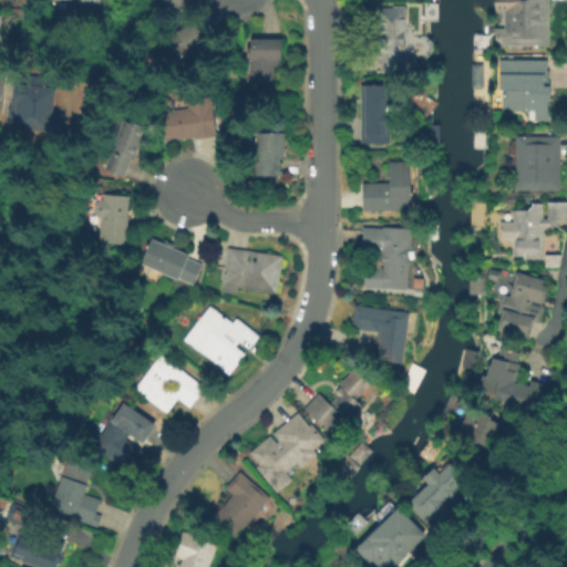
[(184,0),(185,12),(160,14),(158,0),(184,0)]
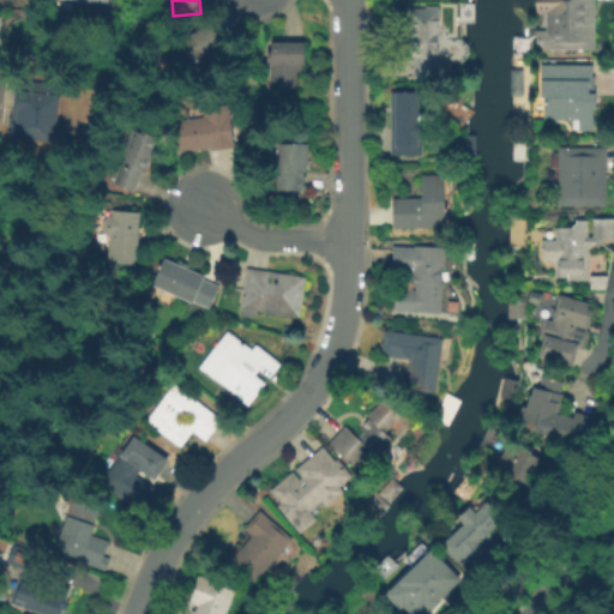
[(453,23),(453,0),(476,0),(476,23),(453,23)]
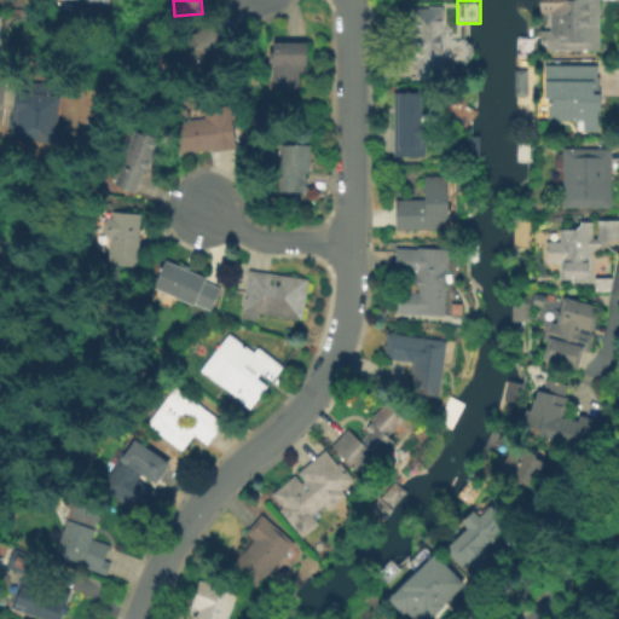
[(602,0),(602,51),(542,51),(543,33),(554,33),(554,15),(541,15),(541,0),(602,0)]
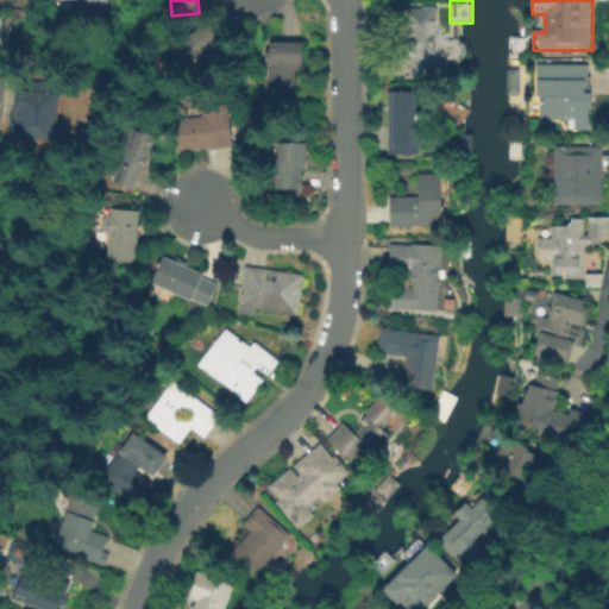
[(438,50),(438,79),(409,79),(409,50),(402,50),(402,11),(438,11),(438,50)]
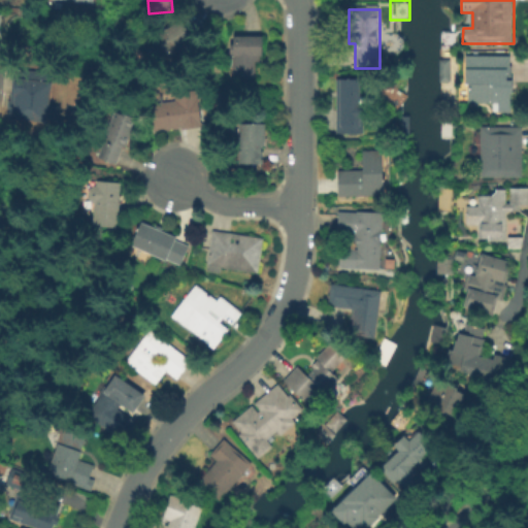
[(153,53),(189,51),(188,24),(152,25),(153,53)]
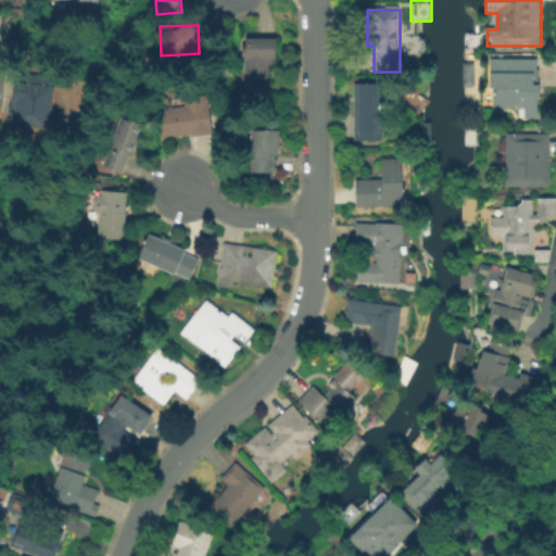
[(462,49),(462,35),(477,35),(477,50),(462,49)]
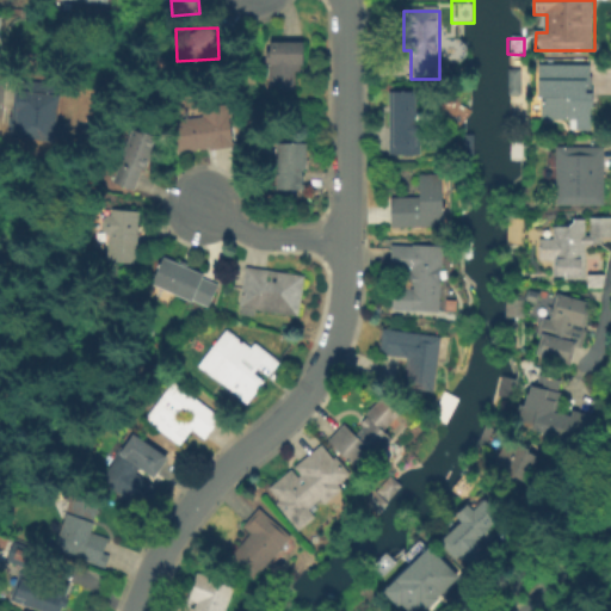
[(296,67),(296,92),(272,92),(272,67),(265,67),(266,44),(306,44),(306,67),(296,67)]
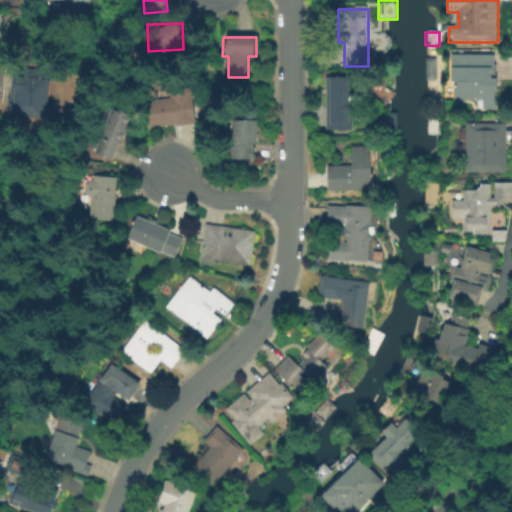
[(423,82),(423,60),(440,60),(440,82),(423,82)]
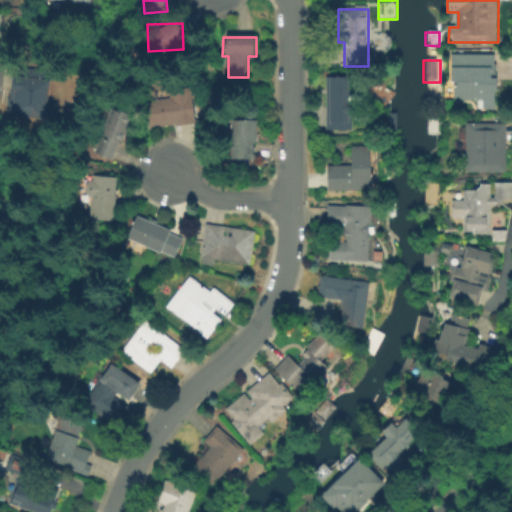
[(497,101),(497,109),(478,109),(478,101),(453,101),(453,60),(497,60),(497,101)]
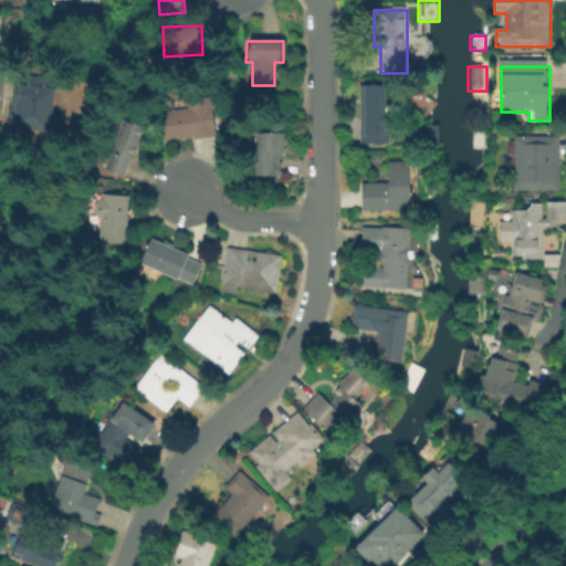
[(7,129),(14,73),(70,81),(65,113),(52,111),(49,135),(7,129)]
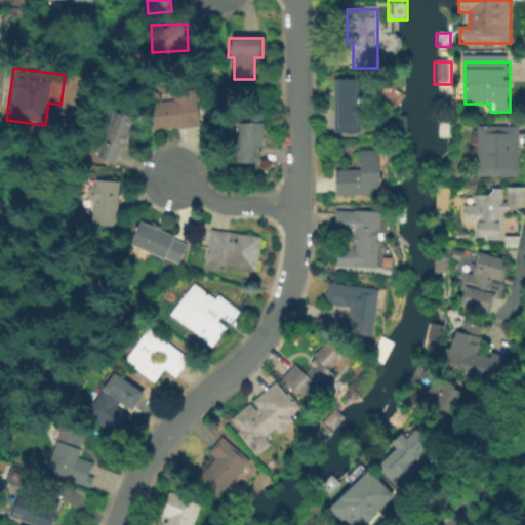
[(361,79),(361,96),(368,96),(368,121),(361,121),(361,133),(335,133),(335,79),(361,79)]
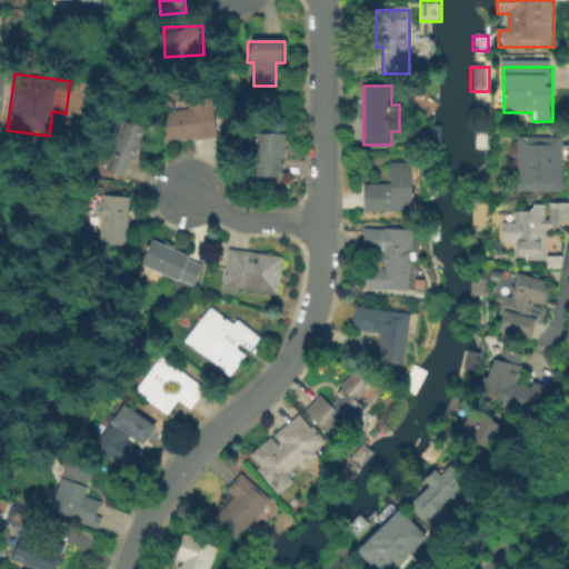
[(167,143),(163,113),(190,110),(188,96),(213,92),(219,138),(167,143)]
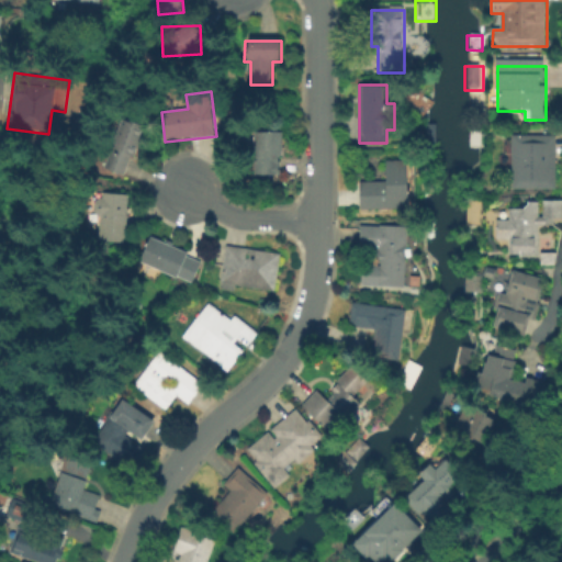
[(125,177),(100,164),(122,117),(147,130),(125,177)]
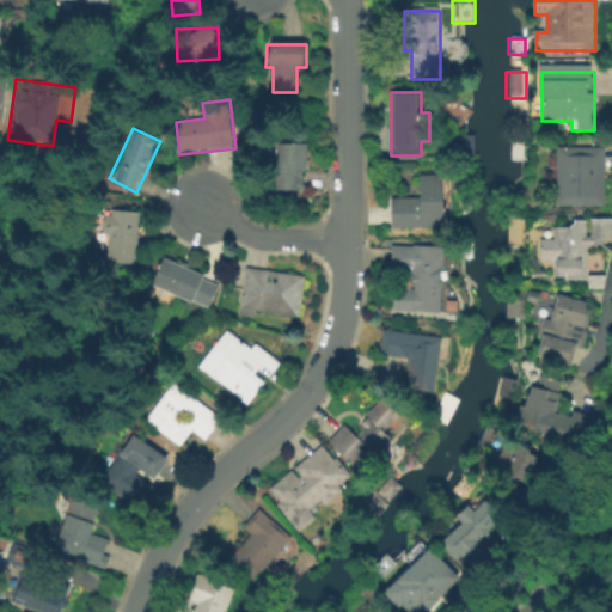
[(465,155),(465,134),(476,134),(476,155),(465,155)]
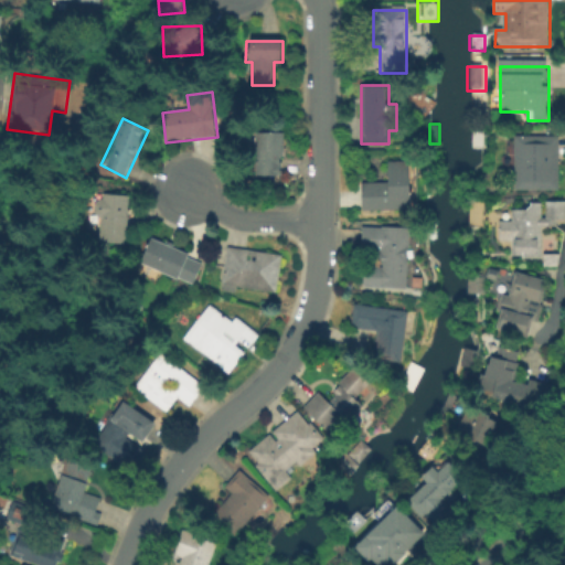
[(472,148),(472,129),(484,130),(484,148),(472,148)]
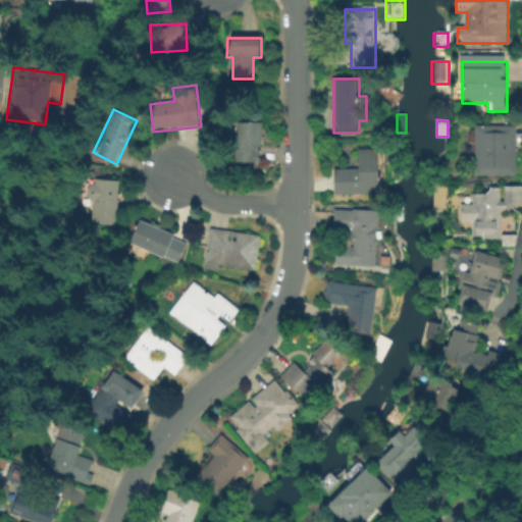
[(258,162),(230,162),(231,122),(262,122),(262,148),(258,148),(258,162)]
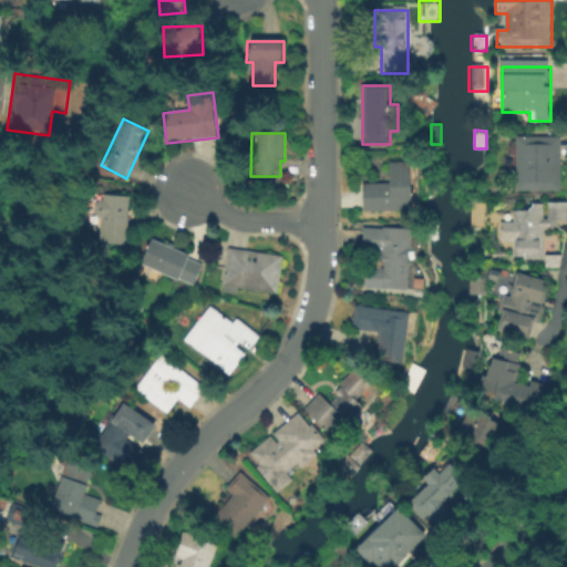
[(517,193),(518,137),(560,138),(560,193),(517,193)]
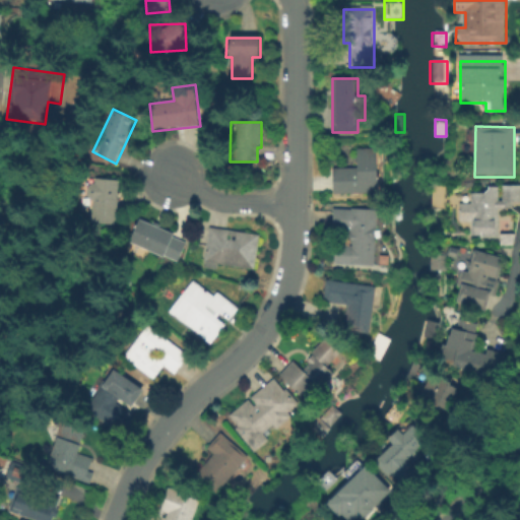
[(378,195),(335,195),(335,170),(358,170),(358,150),(378,150),(378,195)]
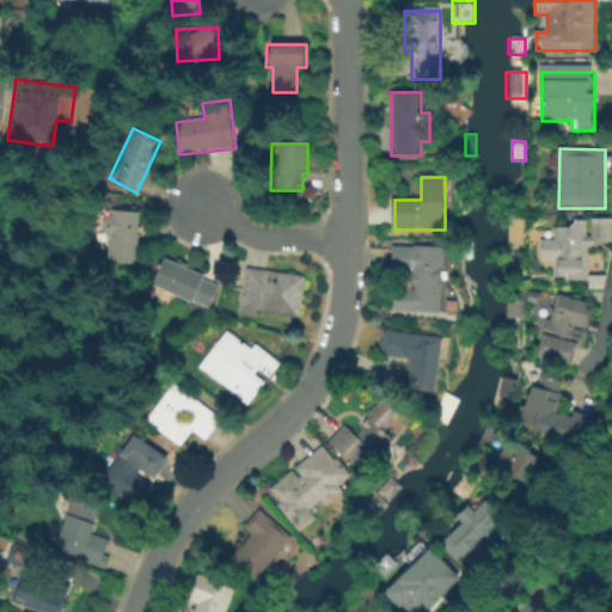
[(104,263),(104,214),(138,214),(138,263),(104,263)]
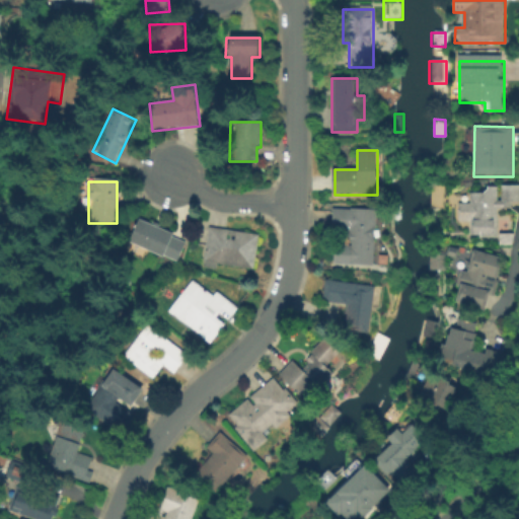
[(518,202),(505,202),(505,190),(518,190),(518,202)]
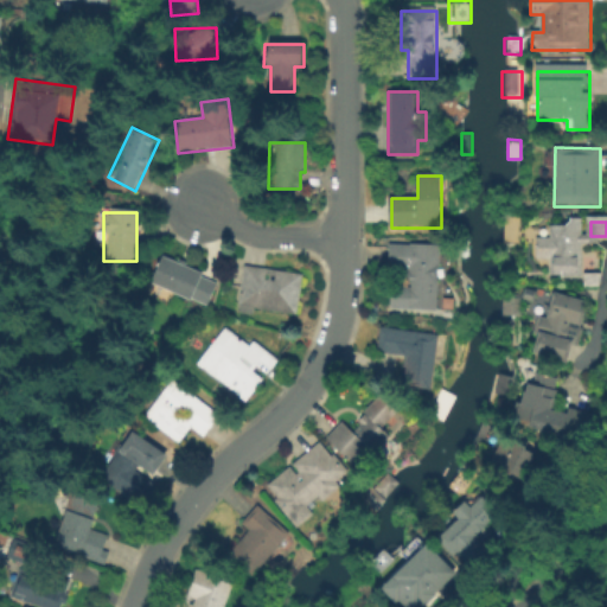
[(577,260),(577,278),(554,278),(554,260),(536,260),(536,241),(553,241),(553,224),(582,224),(582,260),(577,260)]
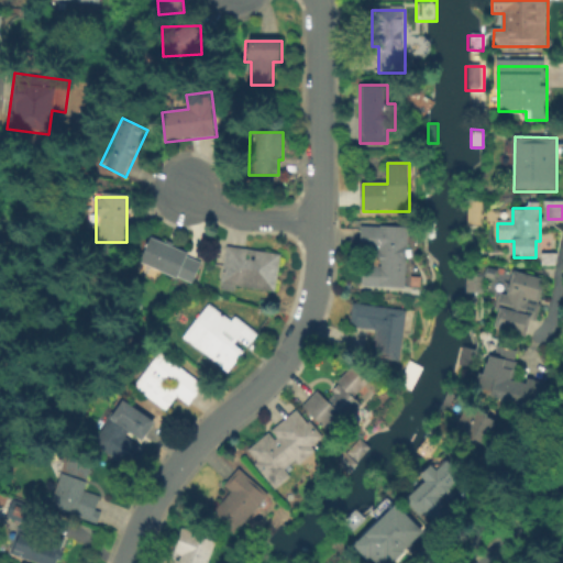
[(409,253),(409,290),(364,290),(364,269),(379,269),(379,253),(362,253),(362,228),(409,228),(409,253)]
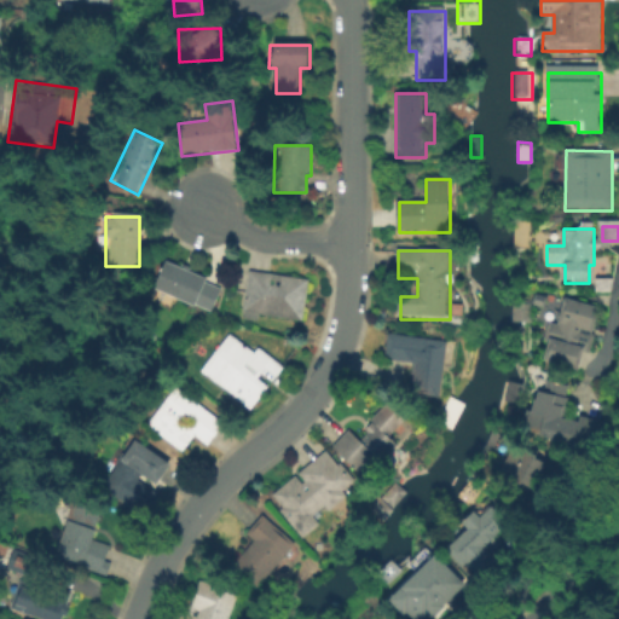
[(179,314),(150,296),(171,262),(187,273),(189,270),(224,291),(209,316),(186,301),(179,314)]
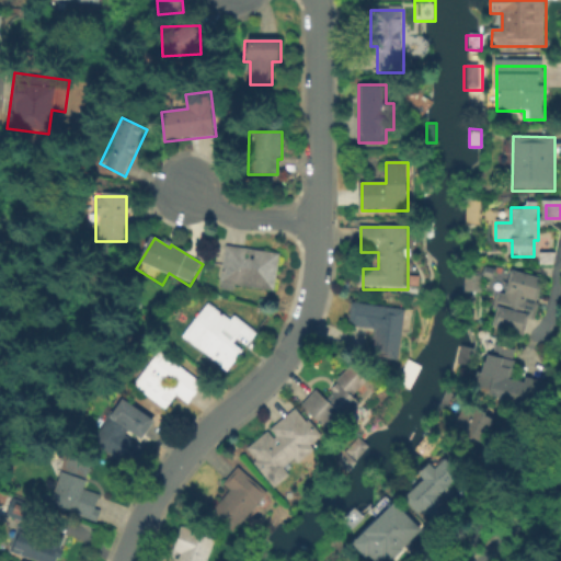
[(227,248),(281,256),(274,295),(220,286),(227,248)]
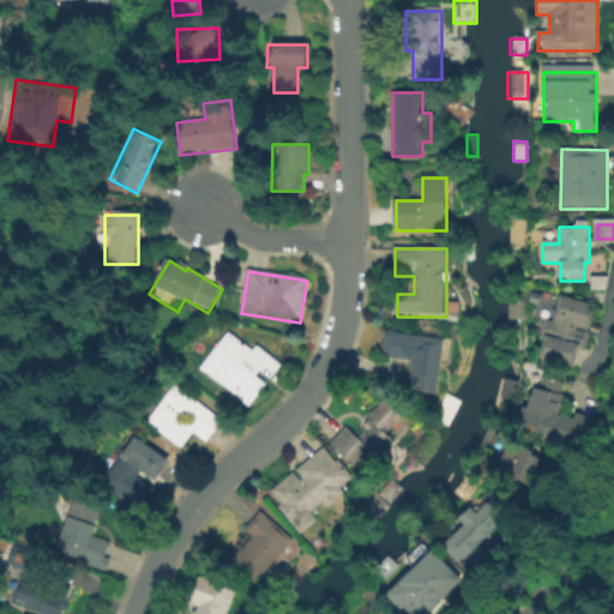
[(537,361),(542,343),(537,341),(543,318),(555,321),(563,298),(595,308),(575,373),(537,361)]
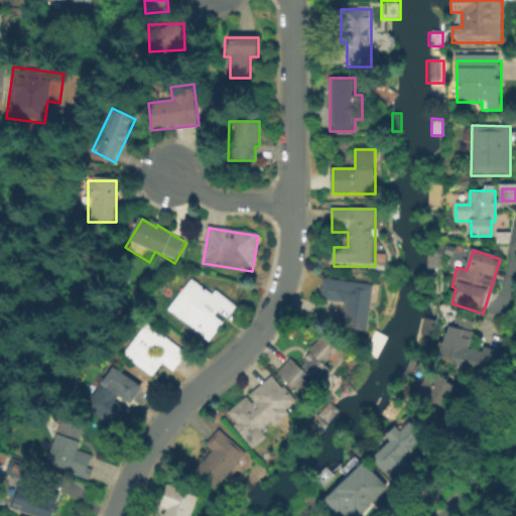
[(424,270),(425,254),(442,255),(441,271),(424,270)]
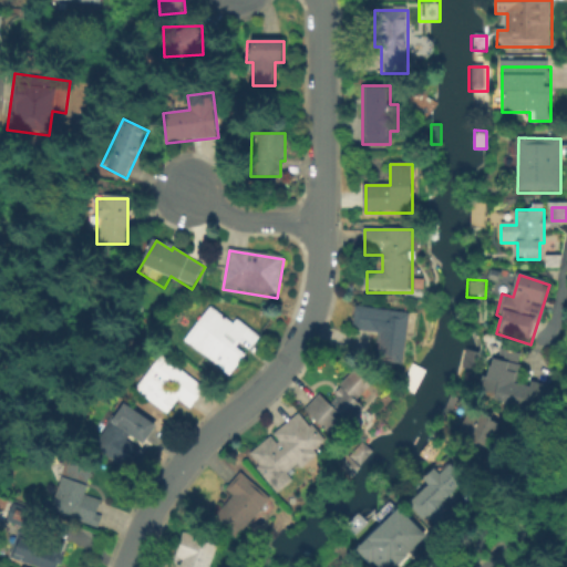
[(402,363),(377,360),(380,333),(352,330),(356,307),(409,313),(402,363)]
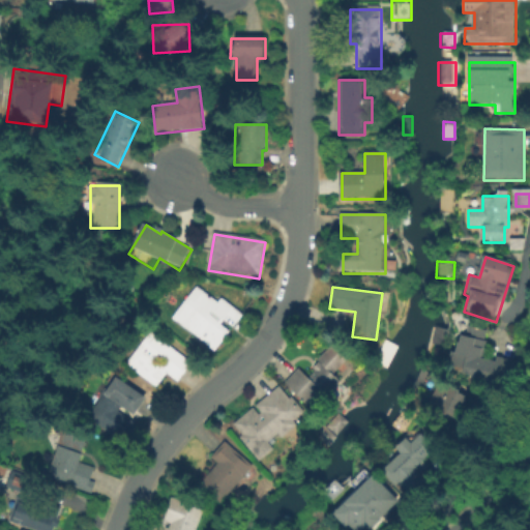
[(180,315),(177,313),(198,288),(218,304),(222,300),(242,317),(236,325),(228,319),(223,326),(232,333),(214,353),(175,320),(180,315)]
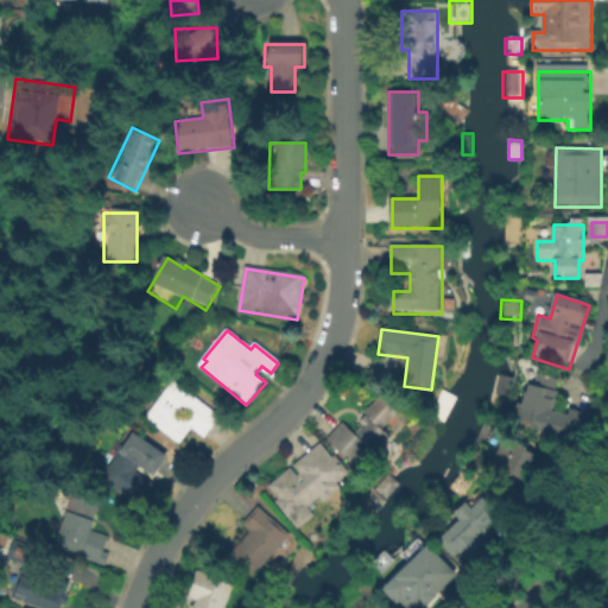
[(518,425),(531,374),(561,381),(555,406),(599,418),(591,444),(518,425)]
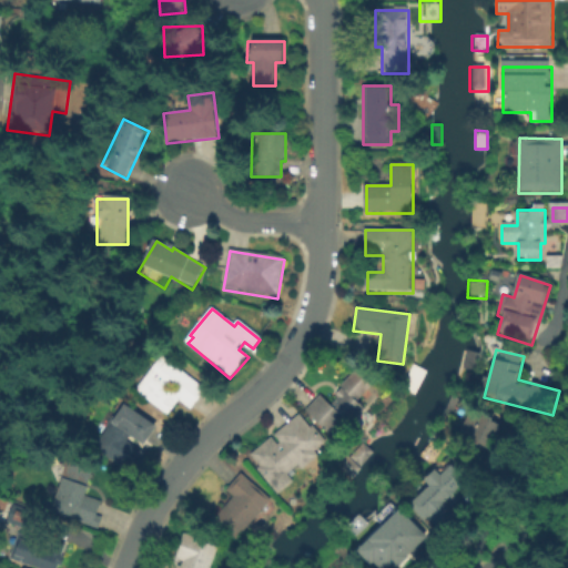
[(135,387),(164,354),(206,391),(189,411),(179,402),(166,416),(135,387)]
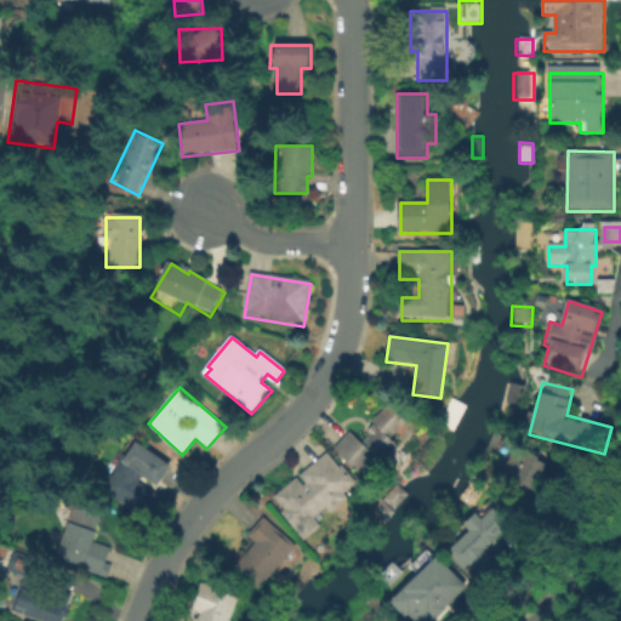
[(335,449),(351,432),(359,439),(387,409),(404,426),(392,439),(399,446),(385,462),(376,454),(359,472),(335,449)]
